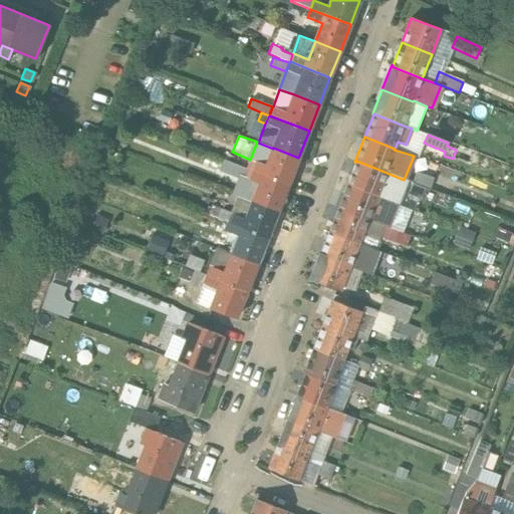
[(258,143),(257,142),(250,160),(252,160),(248,169),(288,184),(298,158),(273,148),(273,149),(258,143)]
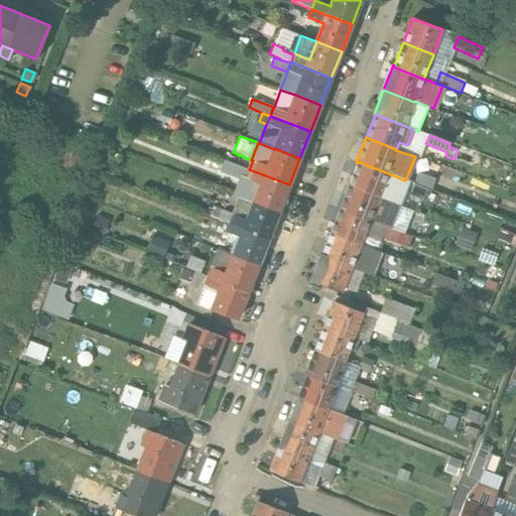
[(251,160),(242,156),(238,166),(249,170),(249,169),(253,160),(251,160)]
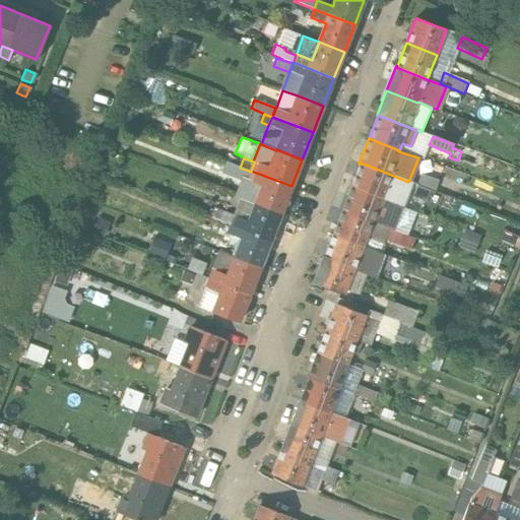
[(391,175),(361,163),(361,164),(351,187),(382,198),(391,175)]
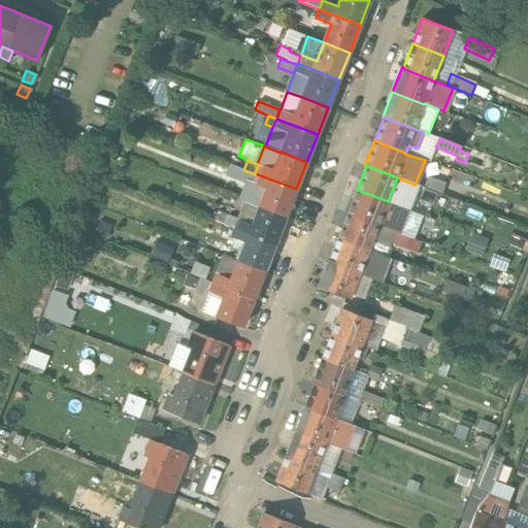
[(243,170),(232,166),(228,176),(249,185),(251,185),(255,174),(243,170)]
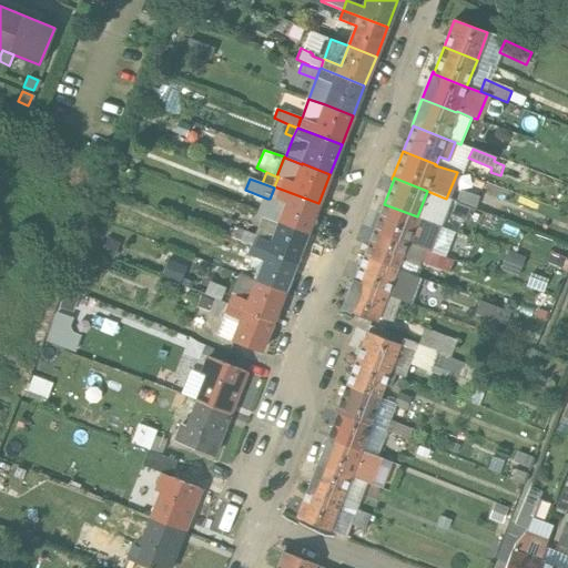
[(318,203),(274,186),(274,188),(270,199),(267,199),(260,216),(279,223),(280,222),(306,233),(318,203)]
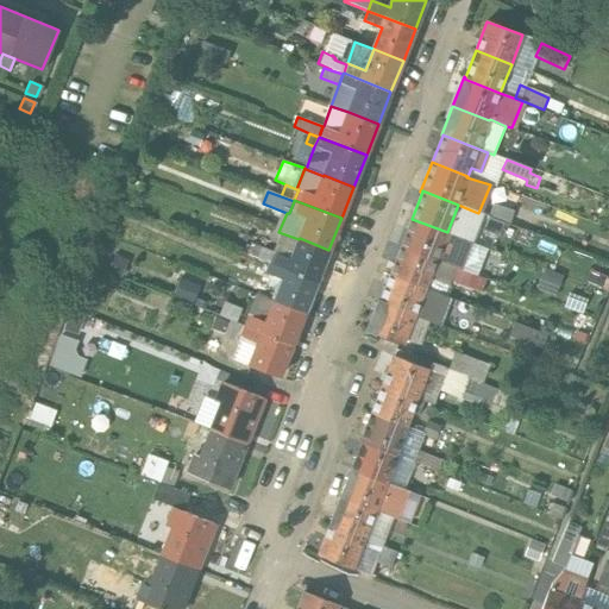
[(513,212),(494,205),(490,217),(503,223),(509,224),(513,212)]
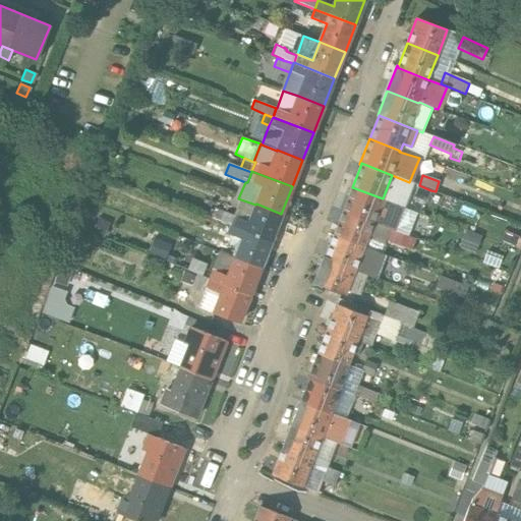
[(409,182),(404,180),(400,191),(426,201),(430,190),(419,185),(409,182)]
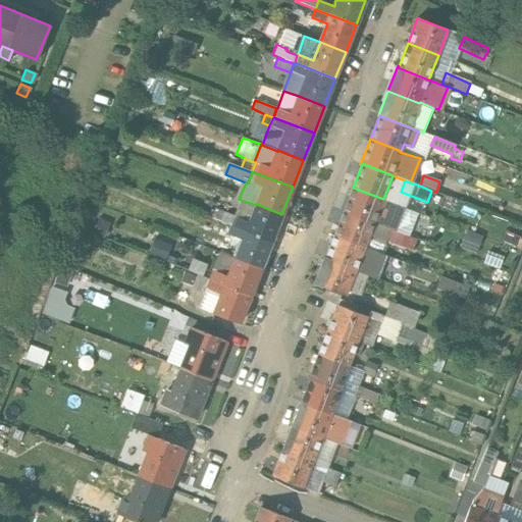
[(383,199),(353,188),(344,211),(374,223),(389,229),(393,230),(402,207),(383,200),(383,199)]
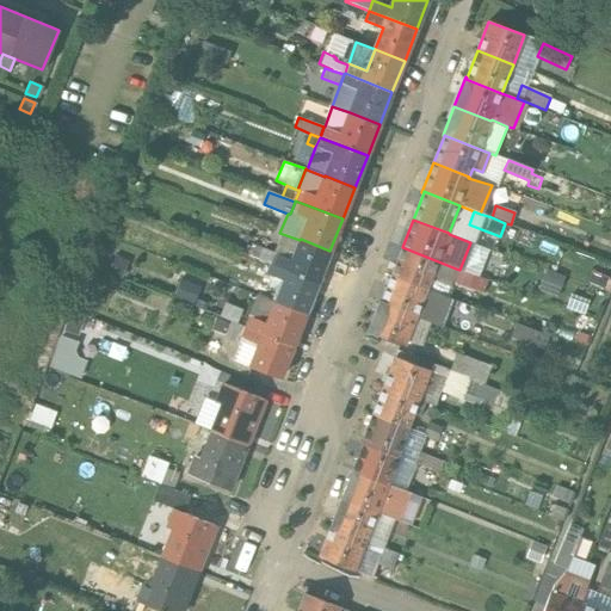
[(329,251),(301,239),(300,240),(292,261),(275,253),(271,264),(318,283),(329,251)]
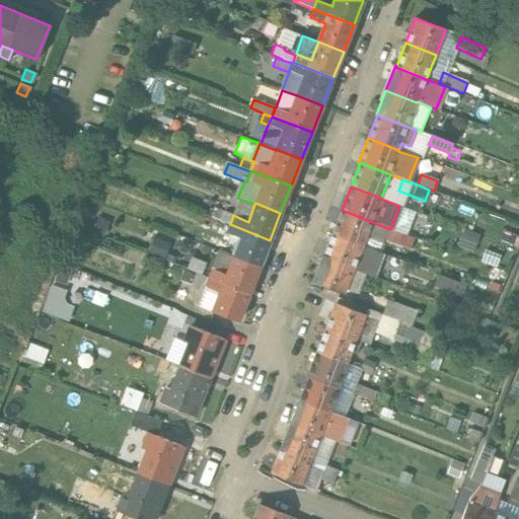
[(233,215),(223,211),(223,212),(214,208),(210,217),(220,220),(219,221),(229,225),(230,224),(233,215)]
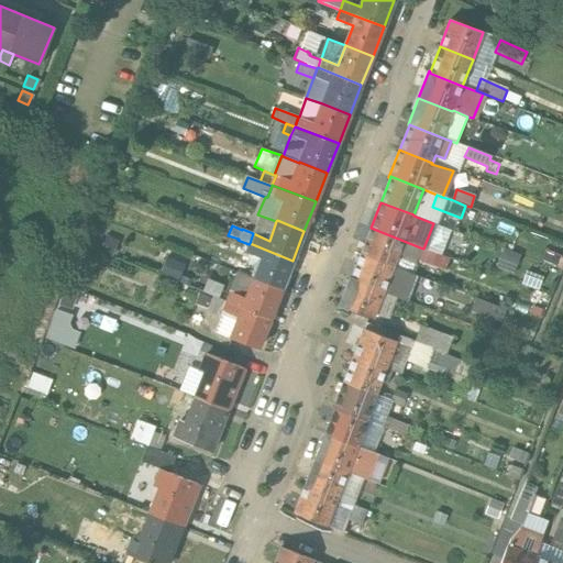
[(404,241),(371,228),(361,254),(393,266),(404,241)]
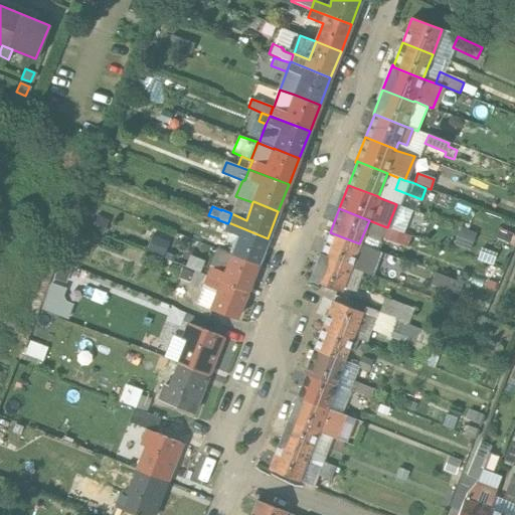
[(268,238),(228,222),(227,223),(224,231),(239,237),(232,255),(258,265),(268,238)]
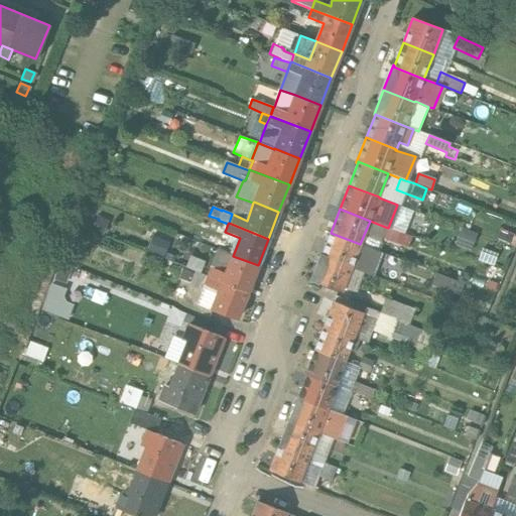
[(453,243),(469,248),(475,232),(460,226),(453,243)]
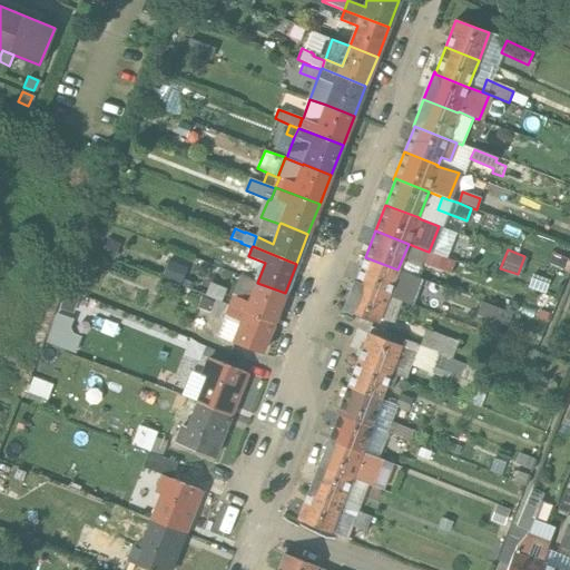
[(429,252),(425,251),(421,262),(438,268),(450,273),(454,263),(442,257),(429,252)]
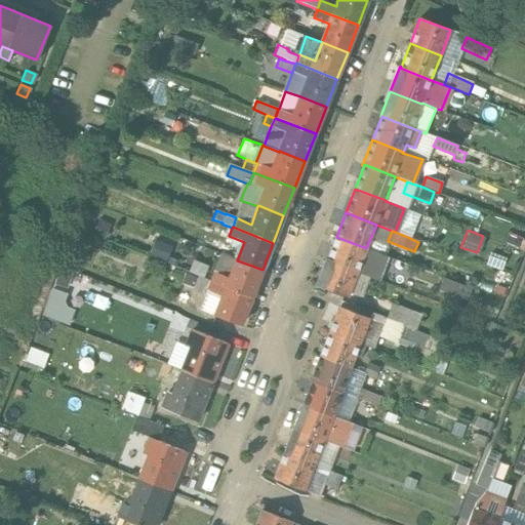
[(366,248),(336,237),(327,259),(327,260),(357,273),(366,248)]
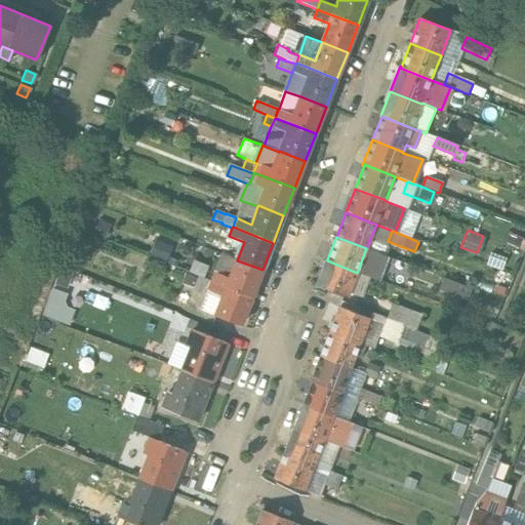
[(237,260),(221,254),(210,282),(251,297),(263,270),(237,260)]
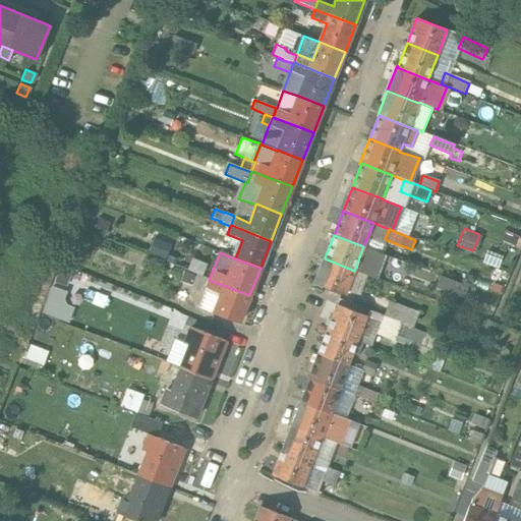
[(354,271),(325,258),(325,257),(323,257),(312,283),(345,296),(354,271)]
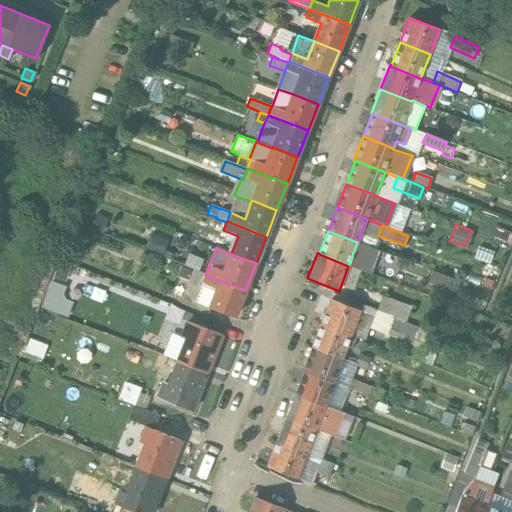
[(205,275),(194,270),(189,282),(201,287),(202,283),(205,275)]
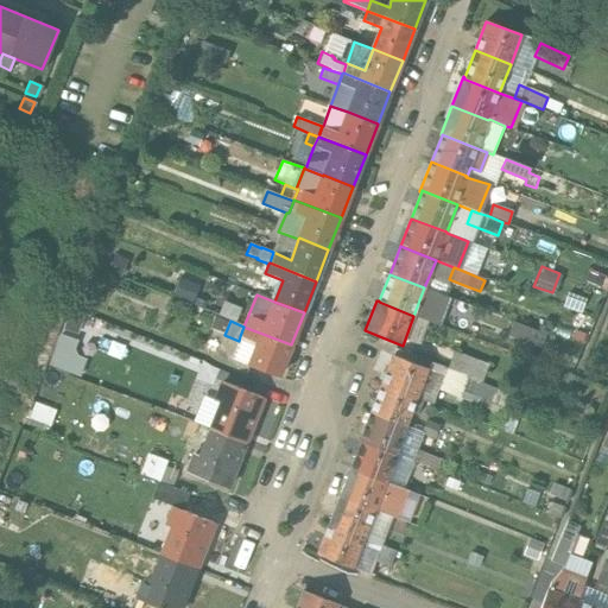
[(291,344),(244,327),(240,336),(258,343),(249,366),(279,377),(291,344)]
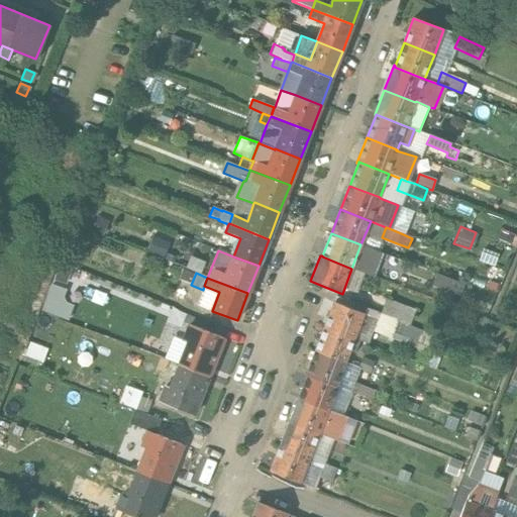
[(353,303),(336,297),(334,303),(350,309),(353,303)]
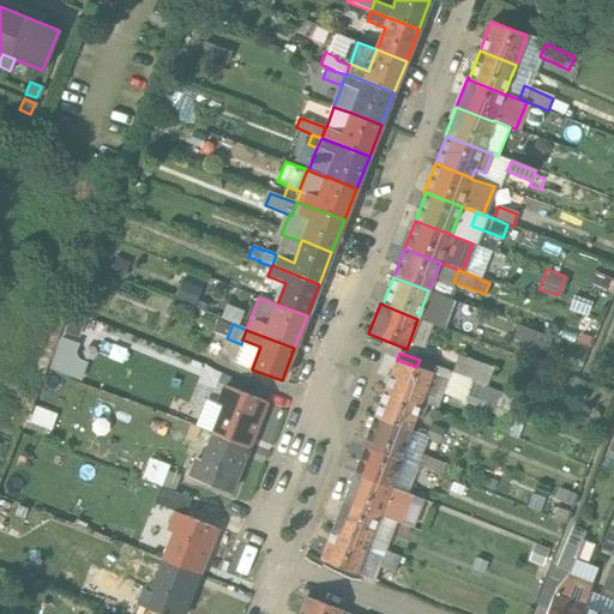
[(492,368),(459,356),(452,372),(470,379),(485,385),(492,368)]
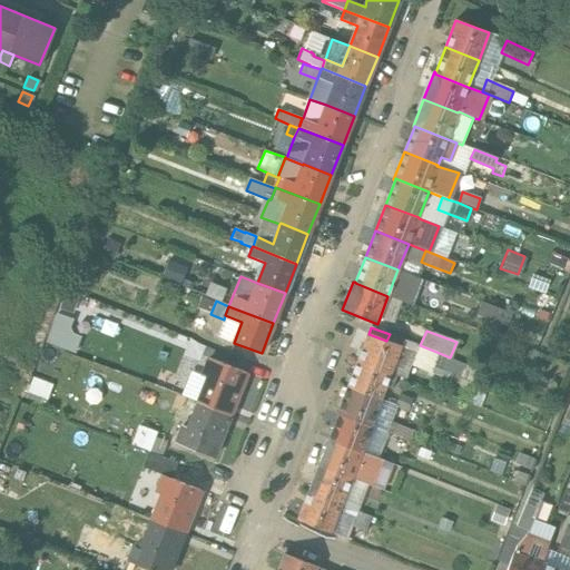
[(369,334),(367,333),(357,361),(391,374),(391,373),(404,379),(411,365),(415,352),(401,346),(404,341),(404,340),(390,334),(386,341),(369,334)]
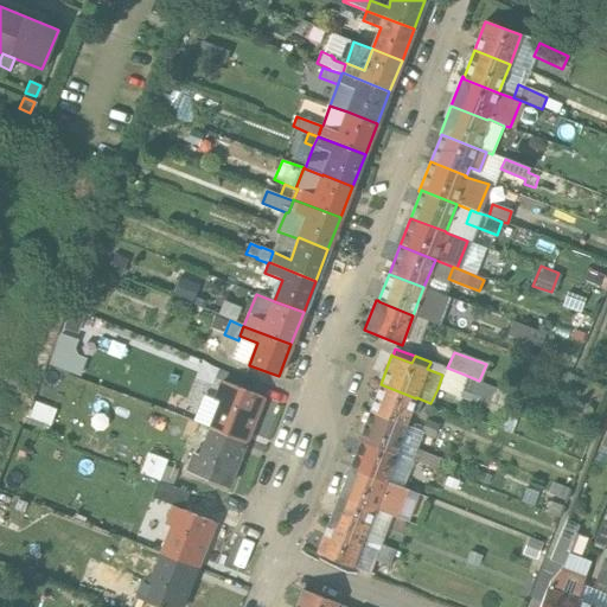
[(447,368),(446,368),(446,369),(430,363),(427,369),(442,375),(438,389),(499,413),(500,408),(502,408),(506,394),(486,385),(486,384),(464,377),(465,375),(447,368)]
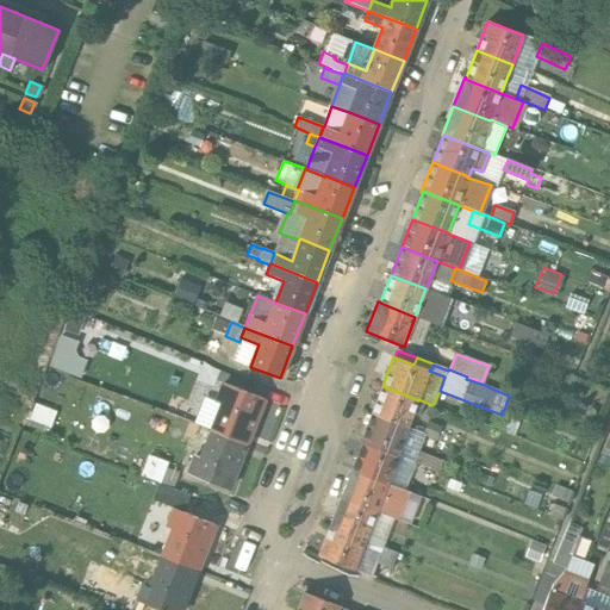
[(263,399),(223,384),(216,402),(222,404),(211,431),(247,444),(263,399)]
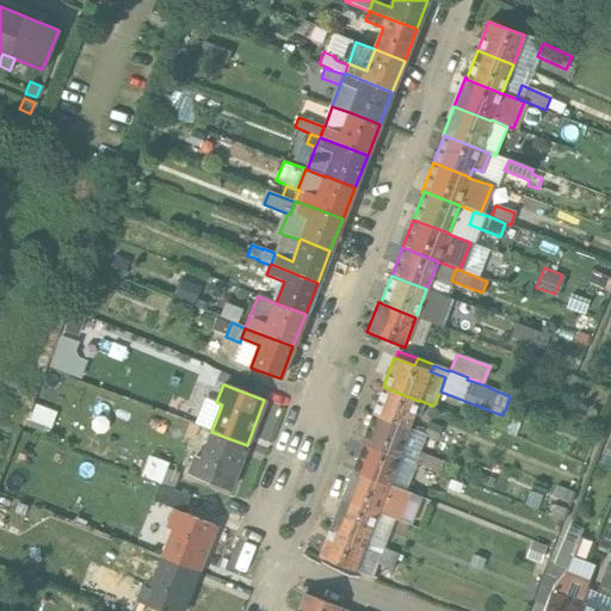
[(419,401),(383,387),(372,414),(408,429),(419,401)]
